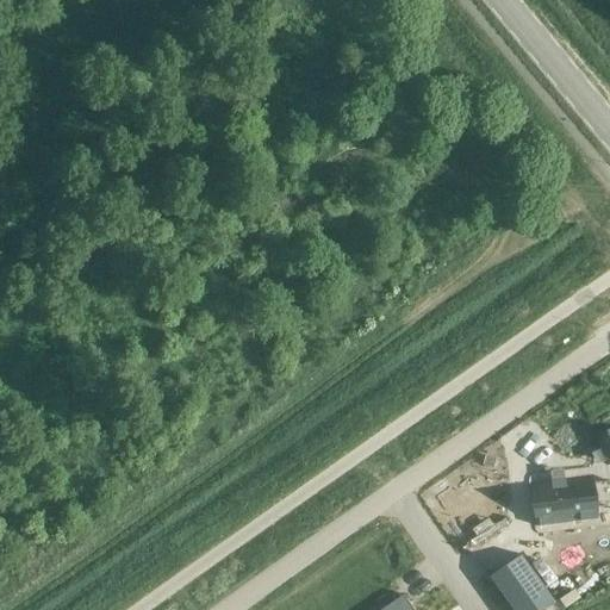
[(609,429),(593,437),(608,467),(609,466),(609,429)]
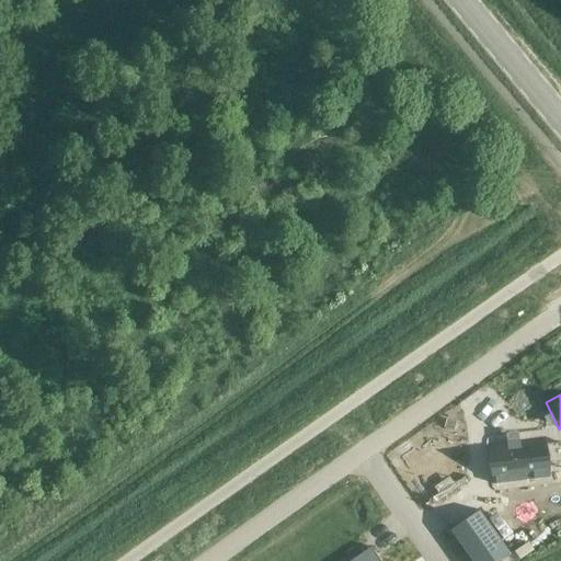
[(507,447),(490,450),(493,480),(495,479),(496,484),(508,483),(508,478),(534,474),(534,480),(547,478),(546,472),(548,472),(544,443),(521,446),(519,441),(506,443),(507,447)]
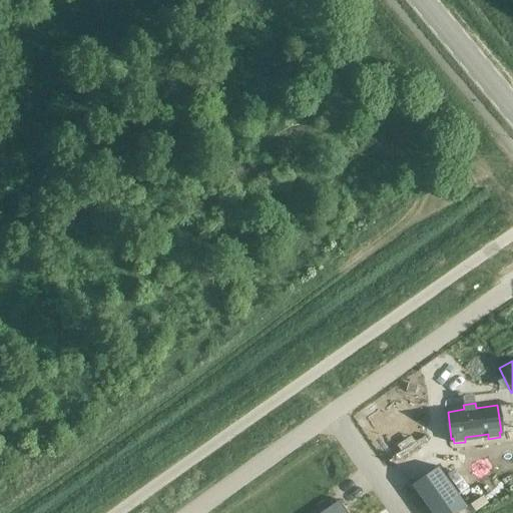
[(376,456),(392,451),(383,424),(367,430),(376,456)]
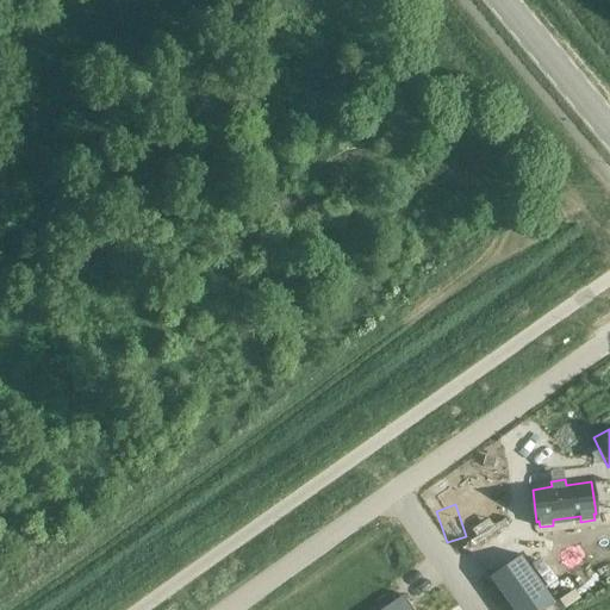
[(522,554),(489,577),(511,609),(543,609),(555,602),(522,554)]
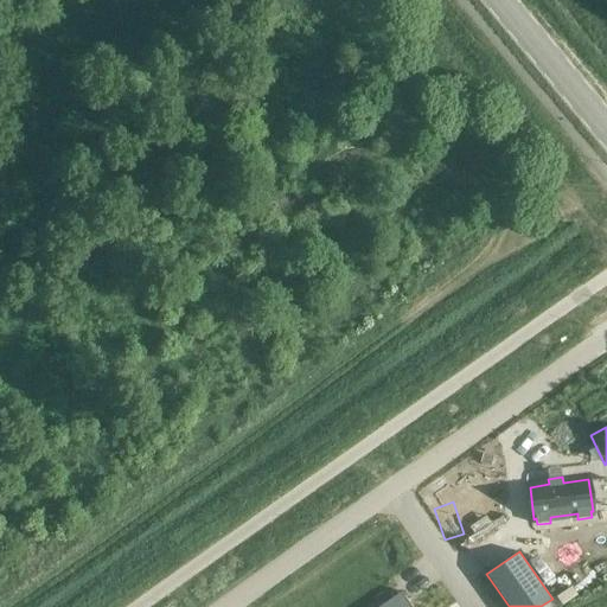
[(411,606),(402,592),(379,606),(411,606)]
